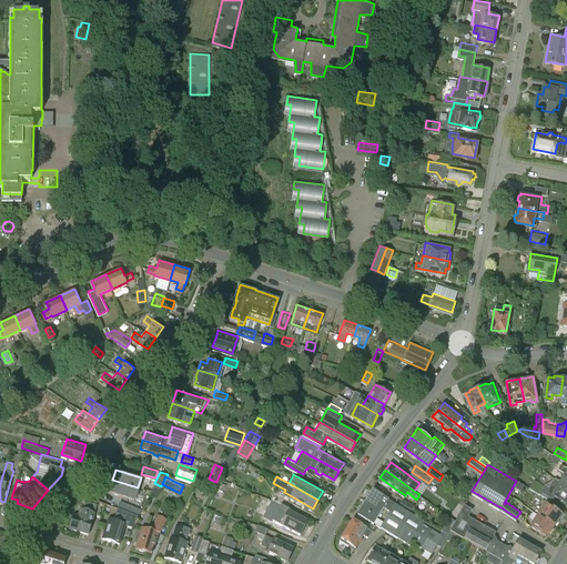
[(566,483),(558,479),(557,477),(553,485),(549,483),(546,487),(566,500),(566,483)]
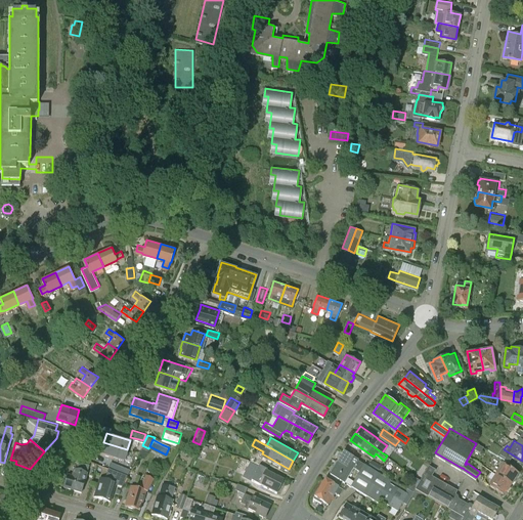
[(127,449),(103,442),(100,451),(124,459),(127,449)]
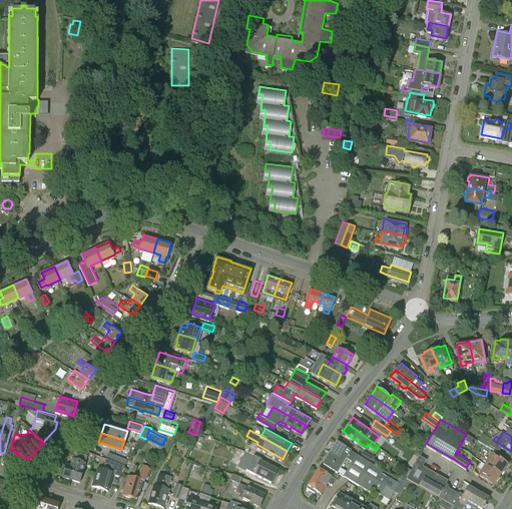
[(468,433),(465,438),(470,441),(473,436),(468,433)]
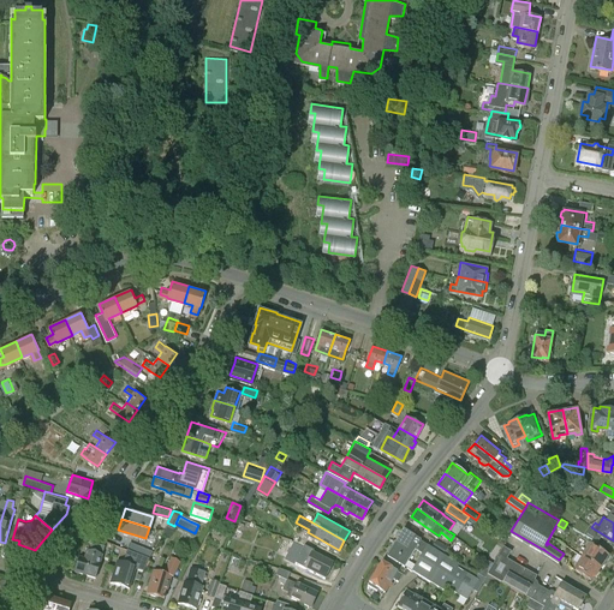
[(421,538),(404,527),(387,554),(405,563),(415,546),(423,551),(428,543),(421,538)]
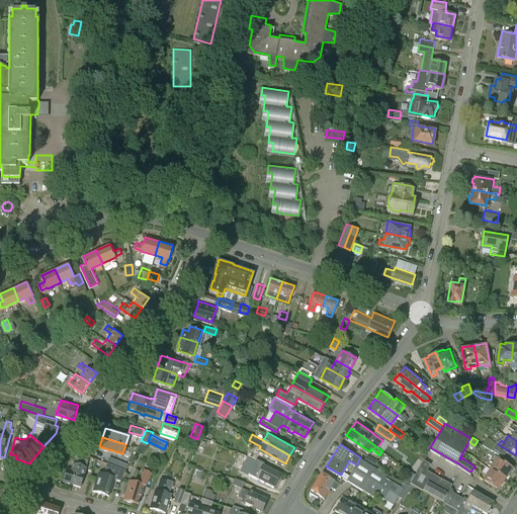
[(245,450),(242,460),(254,464),(258,454),(245,450)]
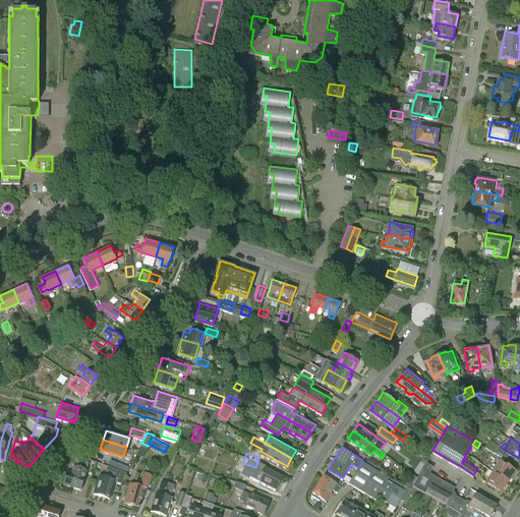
[(64,481),(72,484),(75,475),(77,476),(80,466),(81,466),(85,455),(83,454),(77,460),(76,465),(74,465),(72,471),(69,471),(68,473),(66,473),(64,481)]
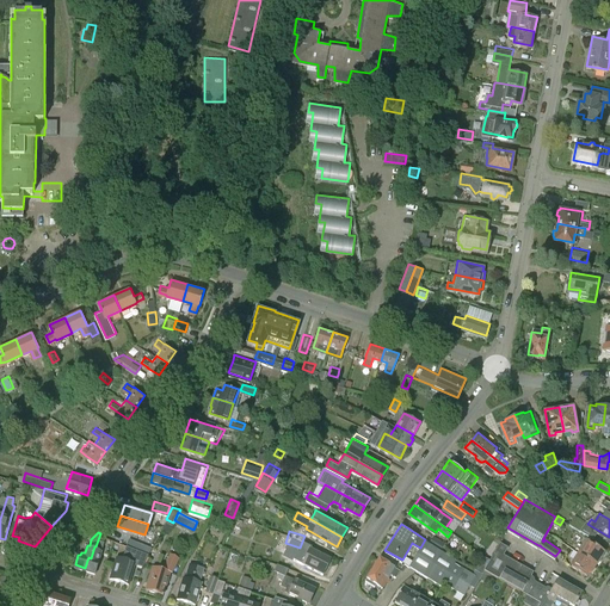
[(88,557),(85,568),(96,572),(99,557),(102,549),(105,535),(100,533),(96,546),(94,546),(91,558),(88,557)]
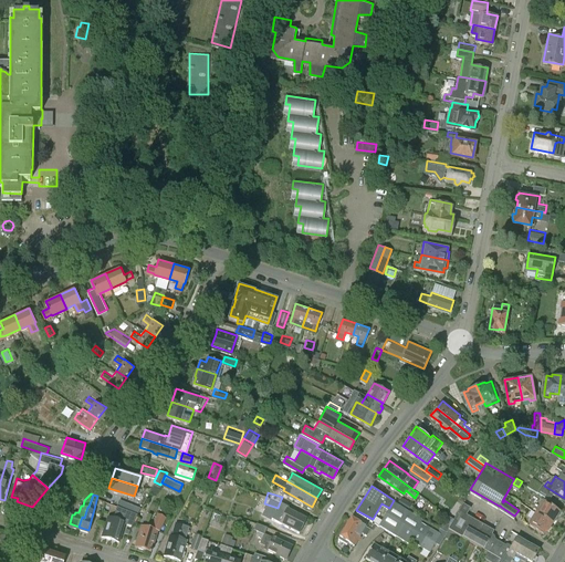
[(397,501),(408,508),(412,501),(401,495),(397,501)]
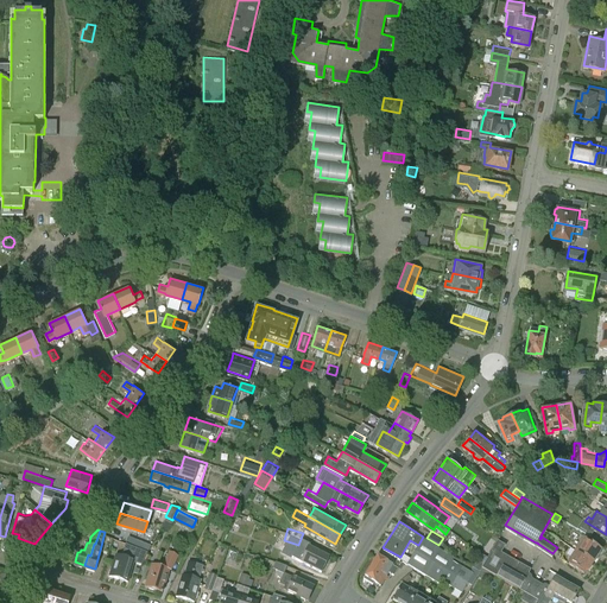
[(130,534),(126,540),(149,550),(151,543),(130,534)]
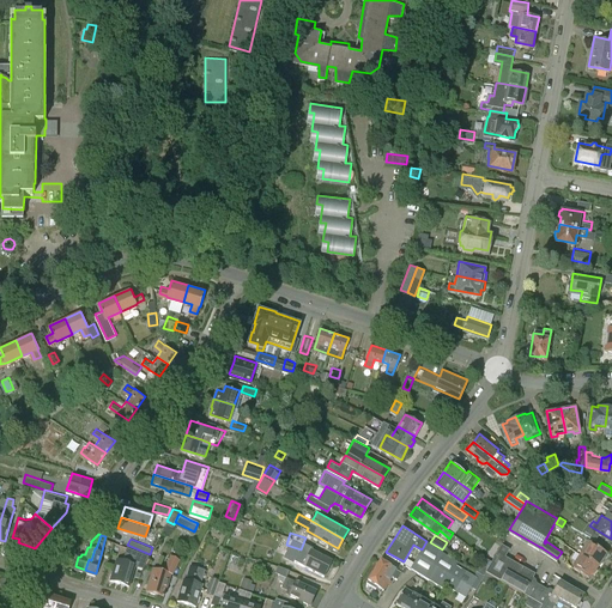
[(591,540),(582,553),(599,564),(604,555),(606,551),(591,540)]
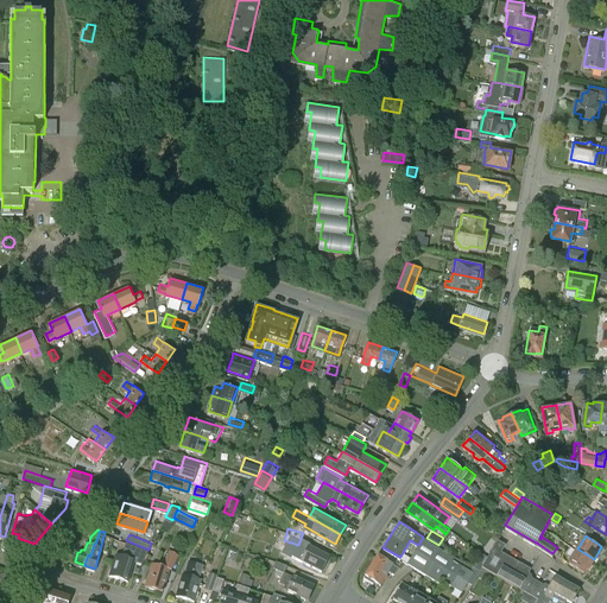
[(454,556),(423,537),(418,545),(408,562),(440,581),(441,578),(450,583),(463,559),(455,554),(454,556)]
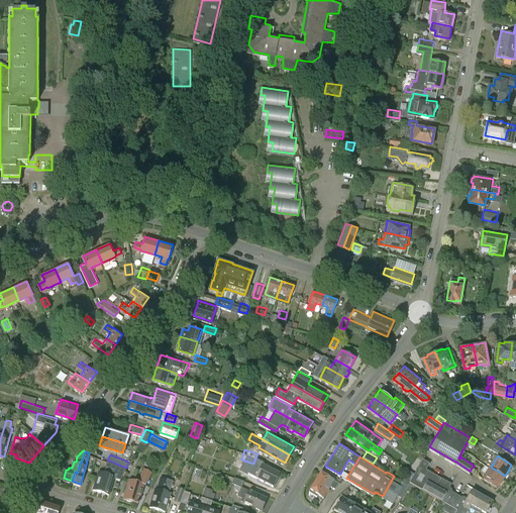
[(442,499),(455,507),(463,494),(462,494),(452,489),(452,485),(450,484),(451,482),(426,468),(429,462),(423,457),(410,481),(442,499)]
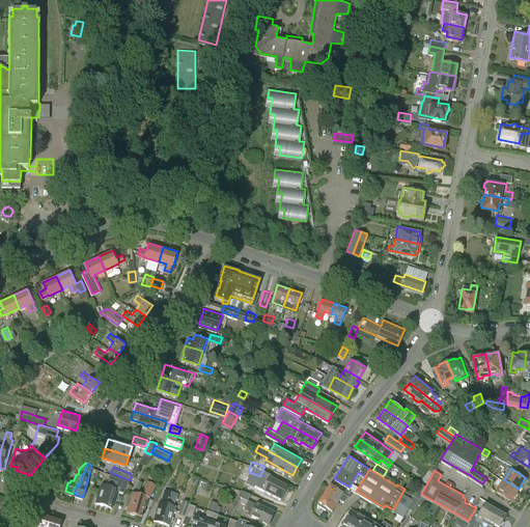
[(130,480),(110,472),(110,473),(107,483),(102,482),(95,500),(112,505),(117,489),(123,491),(130,480)]
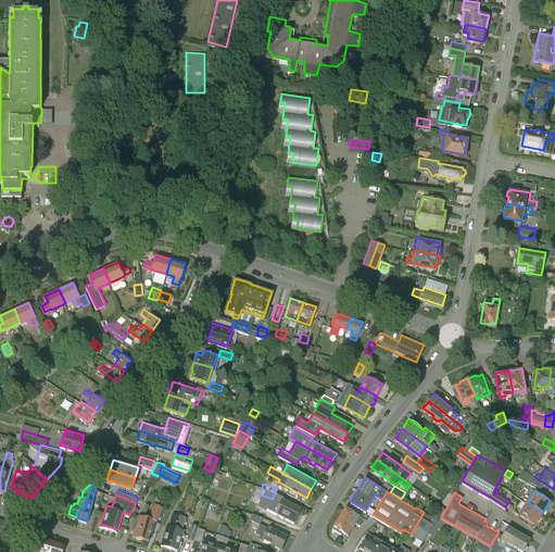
[(275,511),(294,521),(302,506),(282,497),(275,511)]
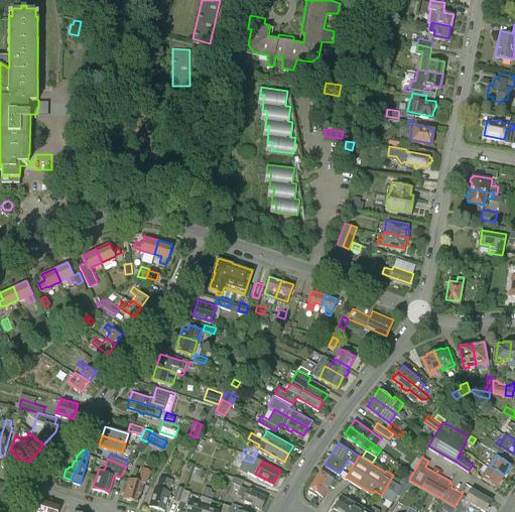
[(123,496),(138,500),(144,481),(145,482),(151,470),(144,466),(138,479),(129,476),(123,496)]
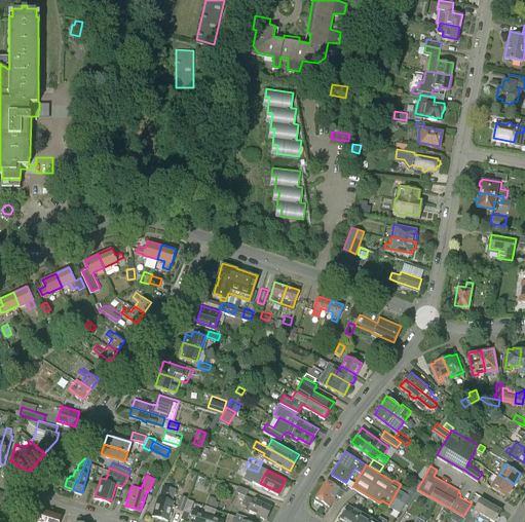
[(329,475),(314,498),(323,504),(324,500),(329,505),(336,492),(341,495),(344,489),(335,484),(338,480),(329,475)]
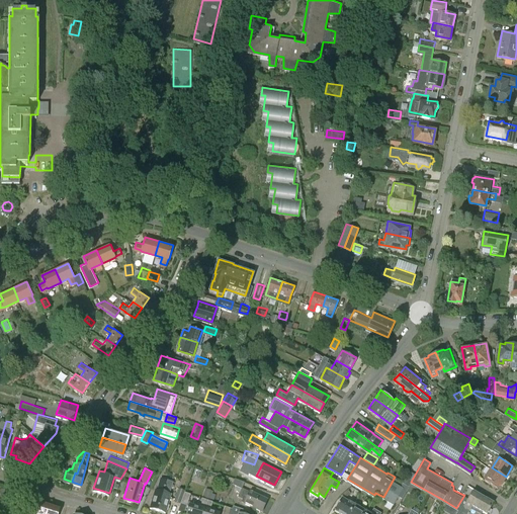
[(506,477),(492,467),(485,478),(498,487),(500,484),(501,484),(506,477)]
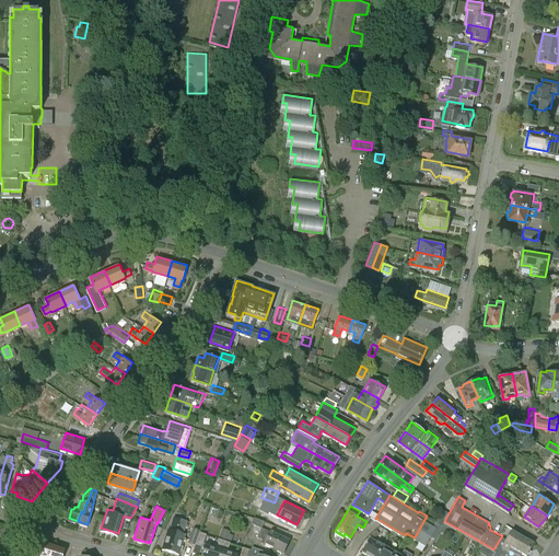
[(162,546),(171,549),(181,517),(174,514),(170,528),(169,526),(162,546)]
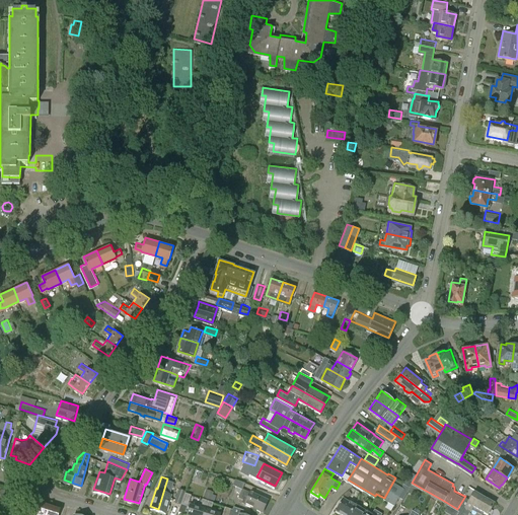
[(237,485),(235,490),(240,492),(238,495),(243,498),(241,500),(244,502),(263,510),(268,498),(242,487),(245,481),(235,477),(233,483),(237,485)]
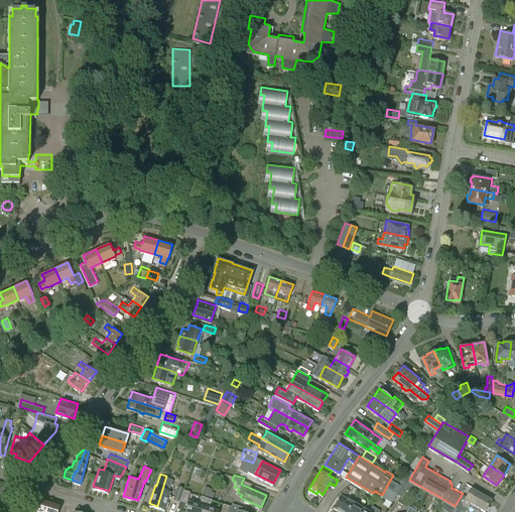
[(393,475),(382,495),(392,501),(401,484),(399,483),(401,480),(393,475)]
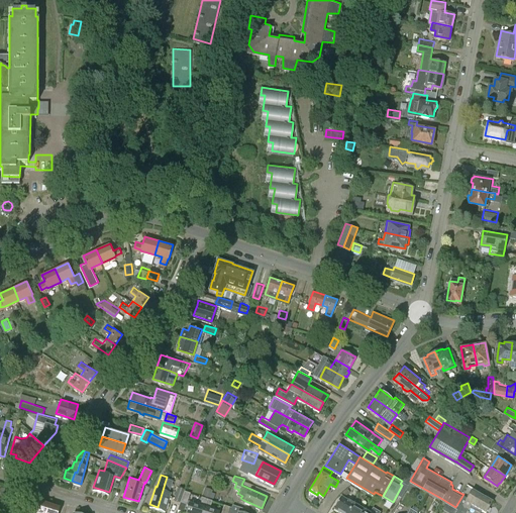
[(167,477),(158,507),(166,509),(171,491),(170,491),(173,479),(167,477)]
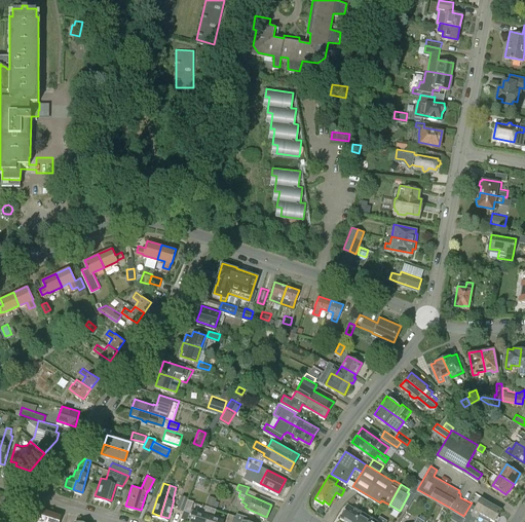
[(205,504),(211,506),(214,507),(217,495),(209,492),(205,504)]
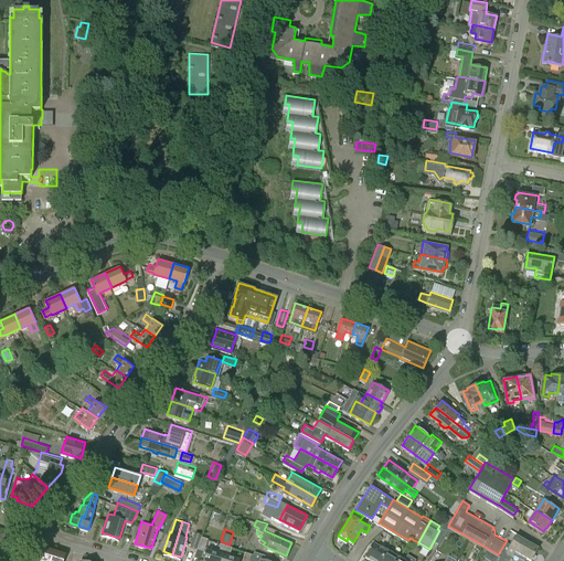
[(190,544),(197,547),(201,535),(202,532),(195,530),(190,544)]
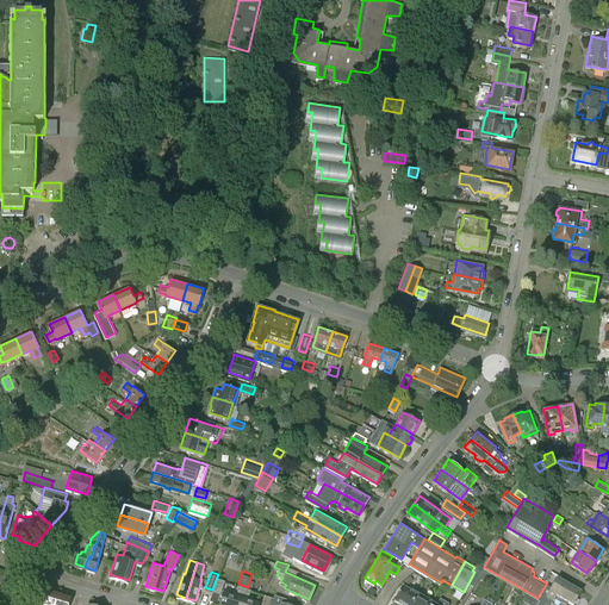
[(540,599),(536,604),(548,604),(553,598),(557,593),(573,603),(582,590),(557,575),(552,585),(548,581),(547,582),(538,598),(540,599)]
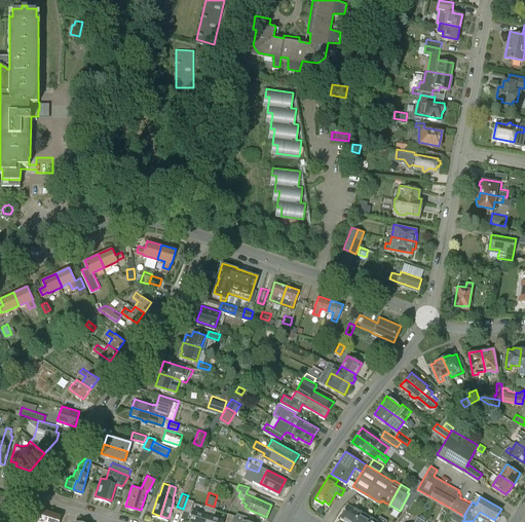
[(189,521),(192,521),(204,521),(211,506),(205,504),(202,513),(192,510),(190,510),(193,500),(187,497),(183,509),(181,517),(189,519),(189,521)]
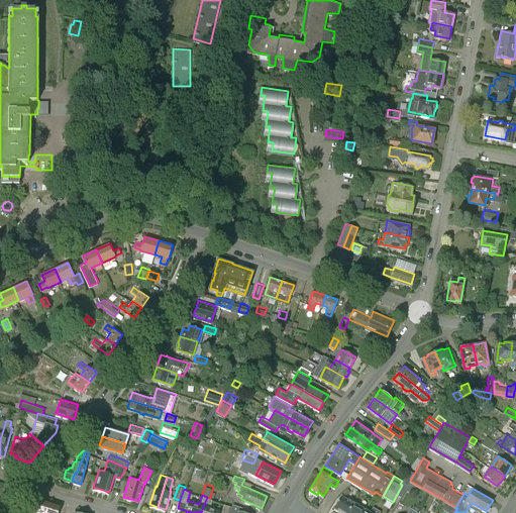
[(334,507),(344,512),(346,512),(354,500),(349,497),(348,499),(341,495),(334,507)]
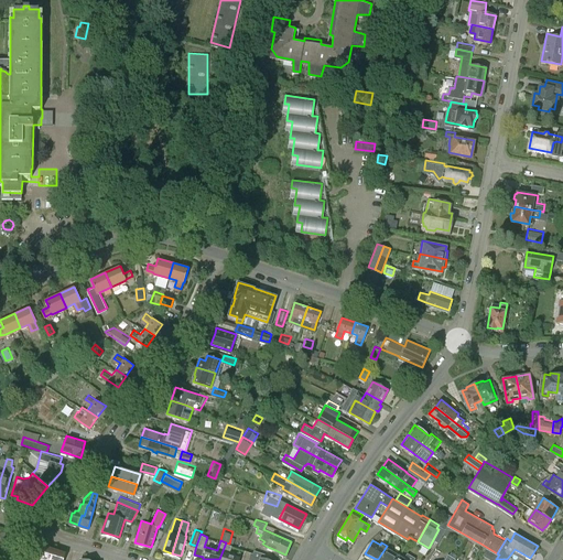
[(226,542),(219,559),(238,559),(240,557),(229,553),(231,545),(229,544),(226,542)]
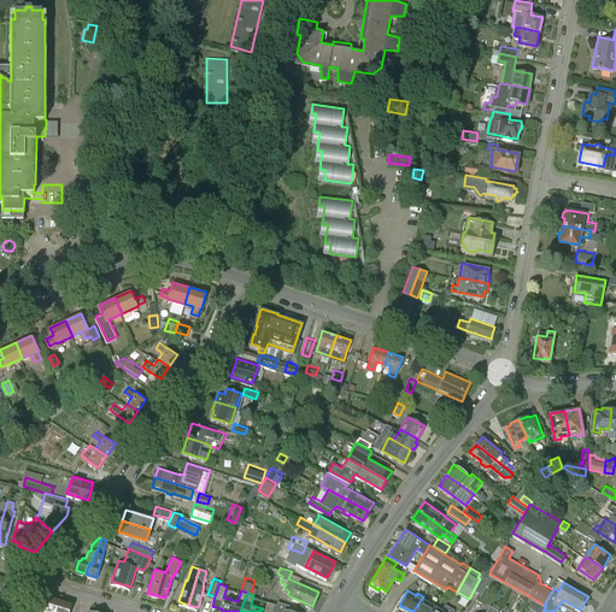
[(68,611),(71,604),(48,596),(42,611),(68,611)]
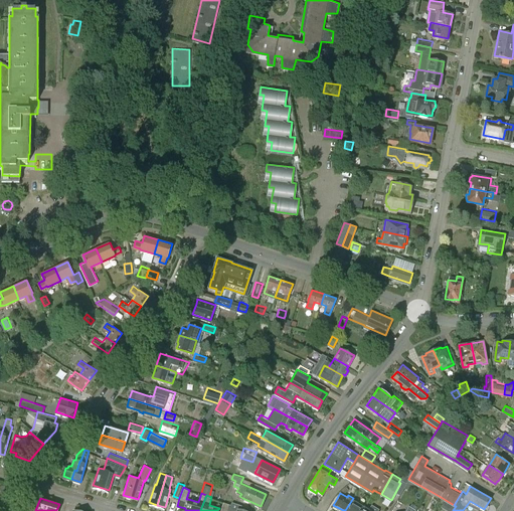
[(345,510),(360,510),(365,505),(353,498),(345,510)]
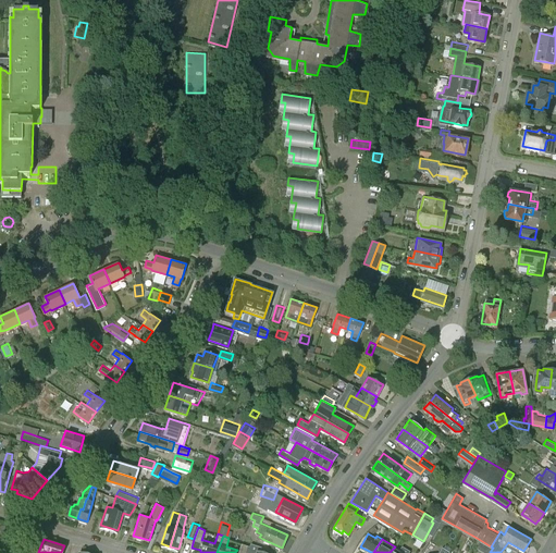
[(245,552),(248,544),(242,542),(238,552),(245,552)]
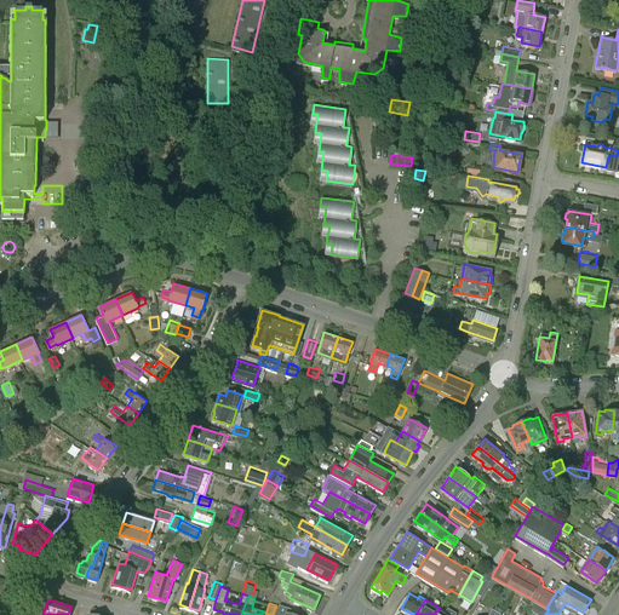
[(276,605),(273,614),(296,614),(298,609),(280,603),(278,605),(276,605)]
